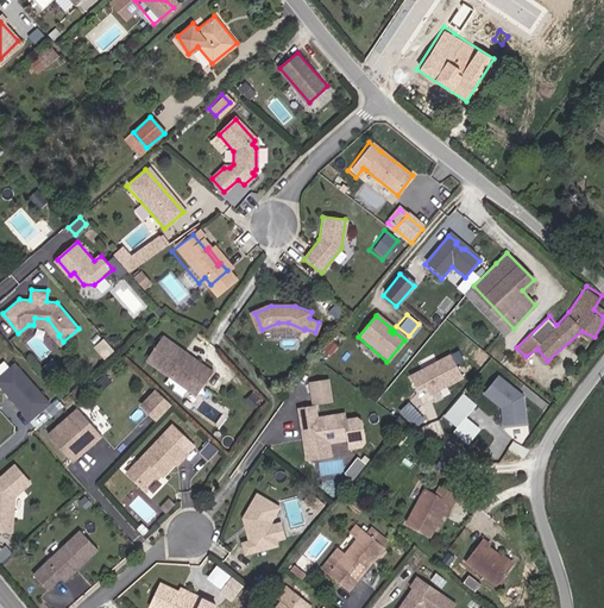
[(60,334),(48,319),(35,318),(33,325),(44,326),(60,345),(63,342),(58,336),(60,334)]
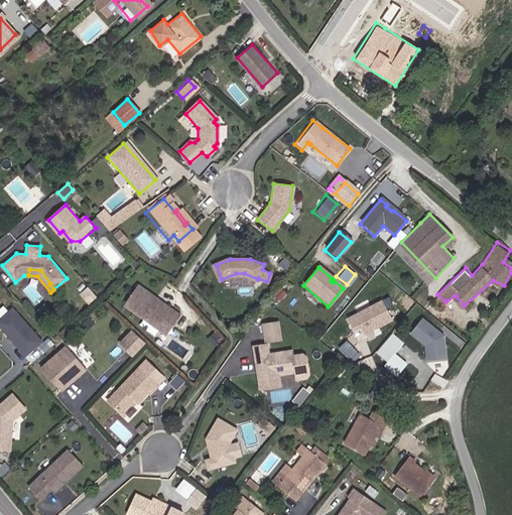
[(179,314),(139,284),(124,303),(165,334),(179,314)]
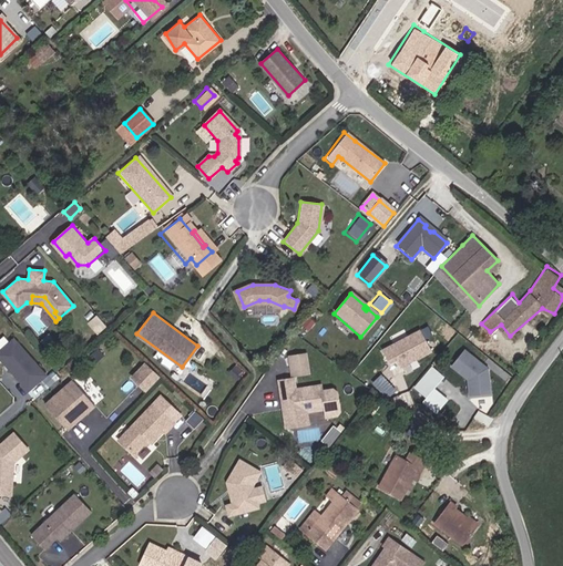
[(93,330),(102,322),(94,314),(85,322),(93,330)]
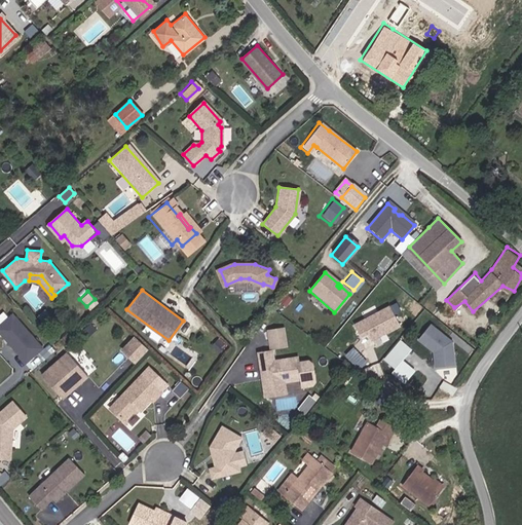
[(388,308),(352,327),(360,339),(366,335),(370,341),(382,334),(383,335),(398,328),(388,308)]
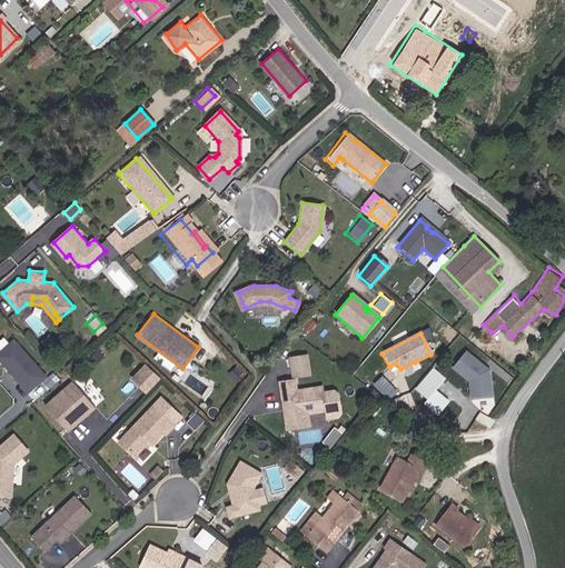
[(12,336),(0,347),(0,364),(26,392),(46,375),(12,336)]
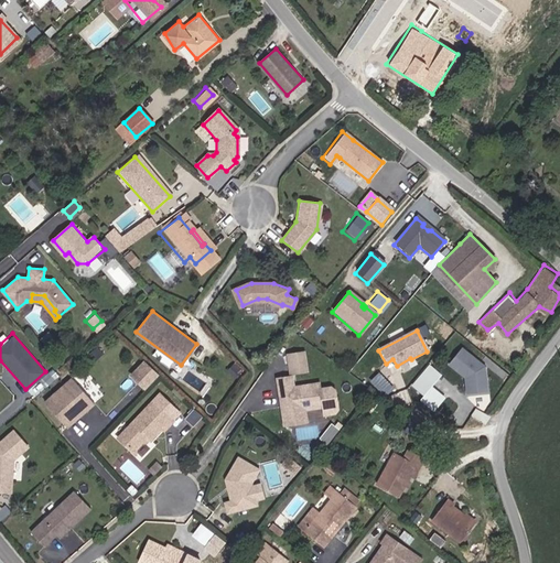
[(484,368),(461,349),(448,365),(464,378),(466,394),(480,393),(486,390),(484,368)]
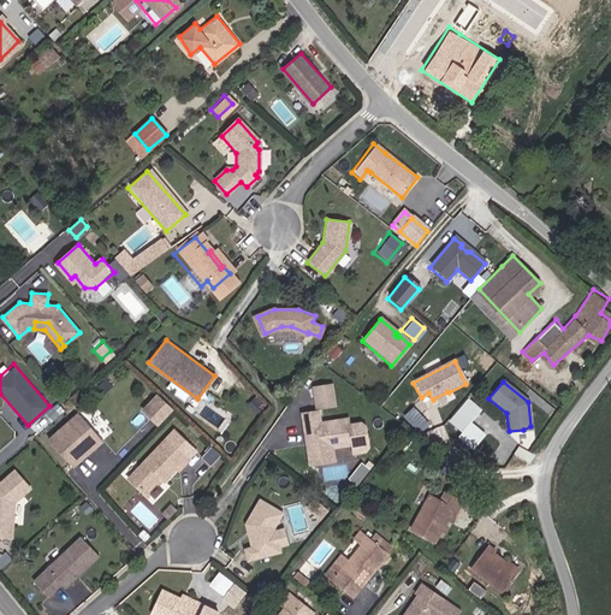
[(333,407),(330,386),(313,389),(316,409),(333,407)]
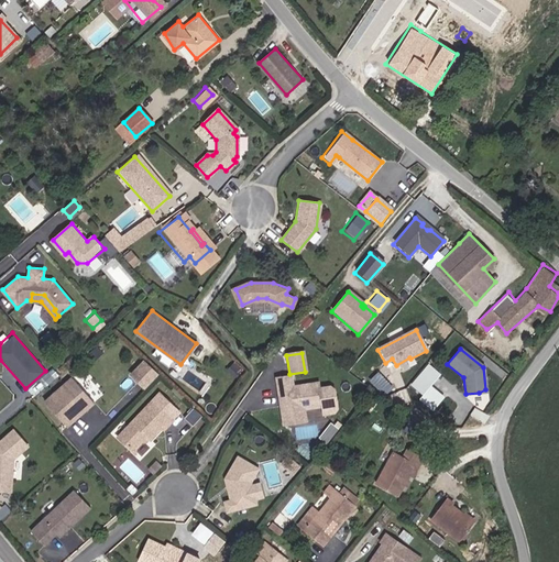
[(408,383),(422,393),(439,372),(426,361),(408,383)]
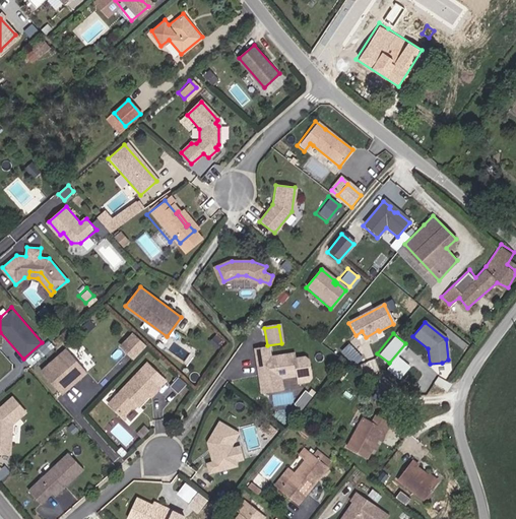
[(131,361),(144,347),(131,335),(118,348),(131,361)]
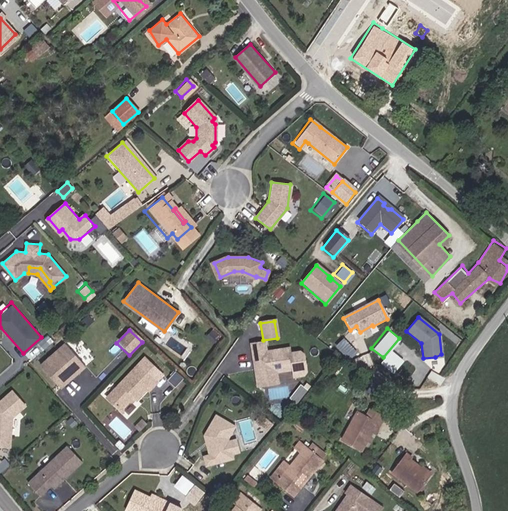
[(293,369),(290,348),(267,351),(265,341),(252,343),(258,386),(278,383),(277,372),(293,369)]
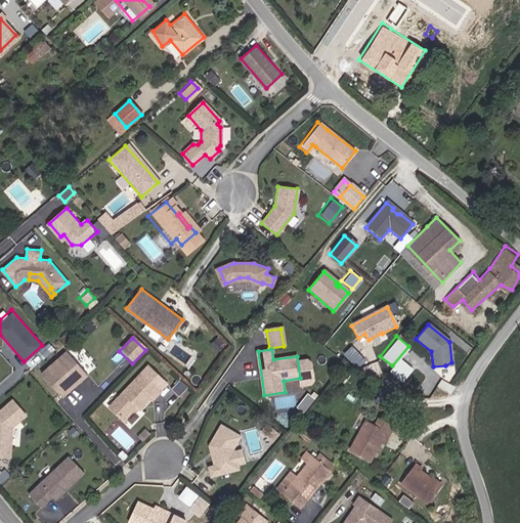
[(69,382),(83,368),(68,351),(42,374),(62,395),(73,386),(69,382)]
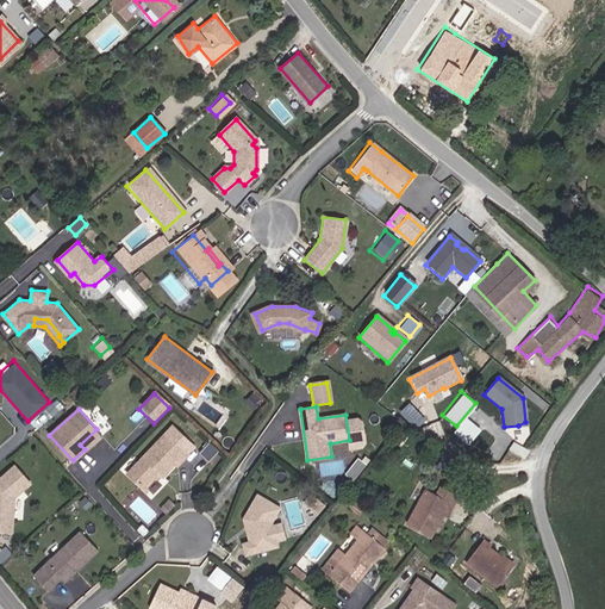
[(85,449),(101,435),(97,429),(80,445),(85,449)]
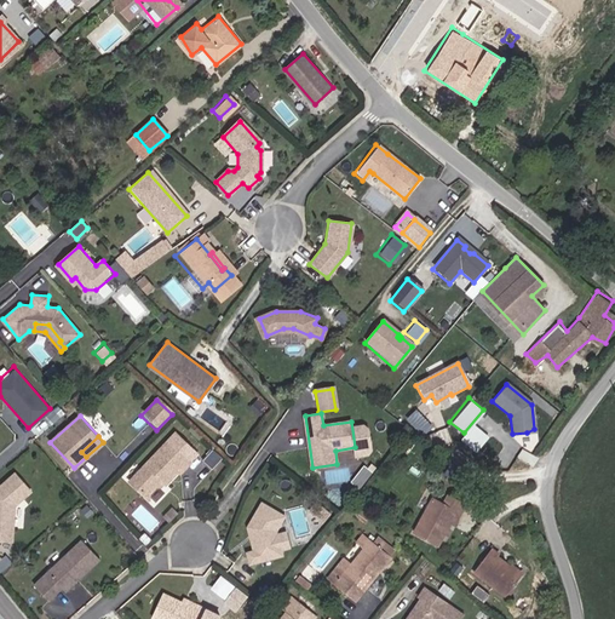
[(167,482),(180,469),(182,470),(191,460),(170,440),(132,480),(148,494),(164,479),(167,482)]
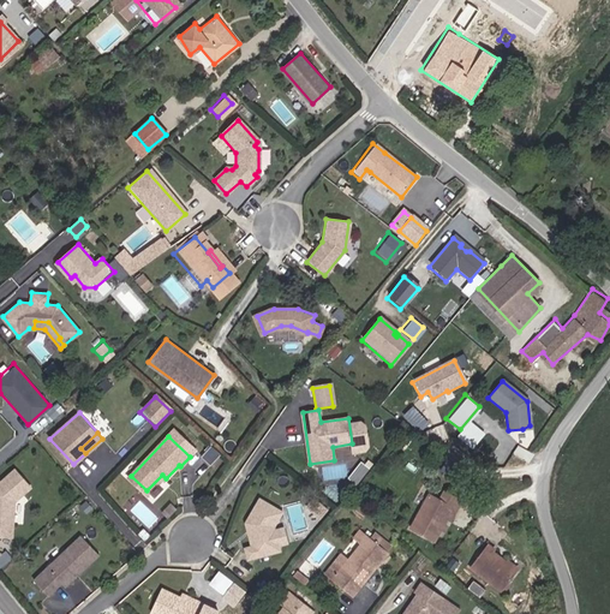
[(357,460),(346,476),(354,482),(365,466),(357,460)]
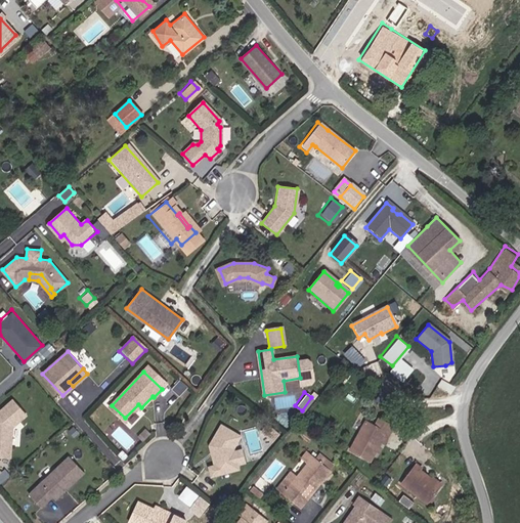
[(0,453),(9,454),(11,425),(25,412),(12,398),(0,408),(0,453)]
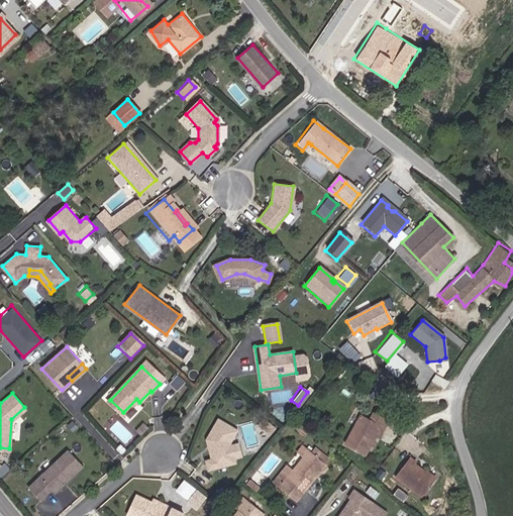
[(377,440),(388,419),(374,412),(371,419),(362,414),(346,442),(366,452),(369,446),(373,448),(377,440)]
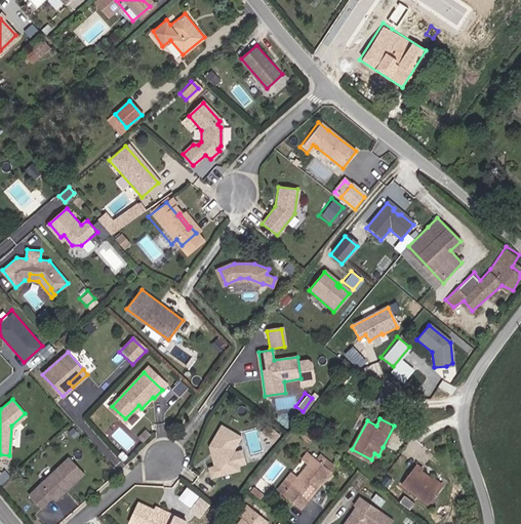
[(242,450),(234,452),(233,449),(241,437),(224,426),(210,444),(215,466),(209,467),(211,475),(238,470),(237,465),(245,464),(242,450)]
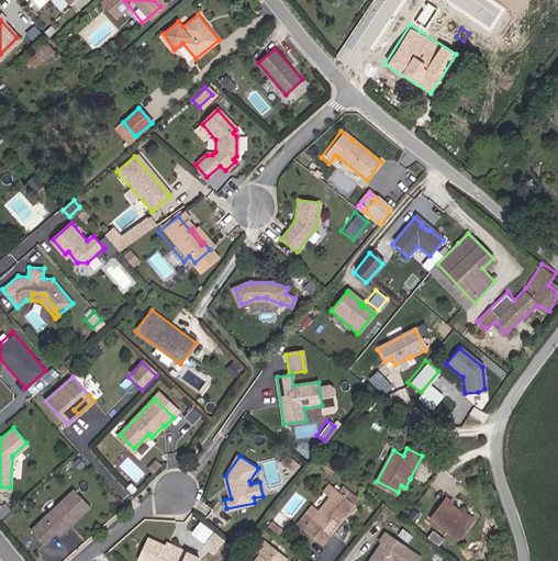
[(322,545),(355,505),(331,484),(324,492),(330,497),(319,512),(311,505),(296,523),(303,529),(322,545)]
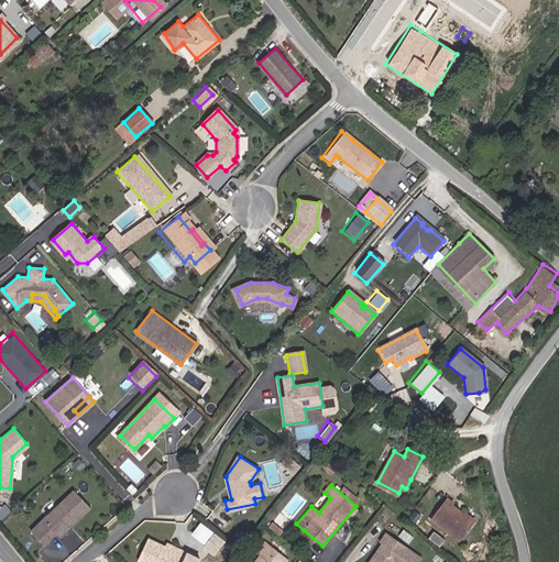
[(59,535),(91,505),(75,487),(31,528),(45,542),(57,530),(59,535)]
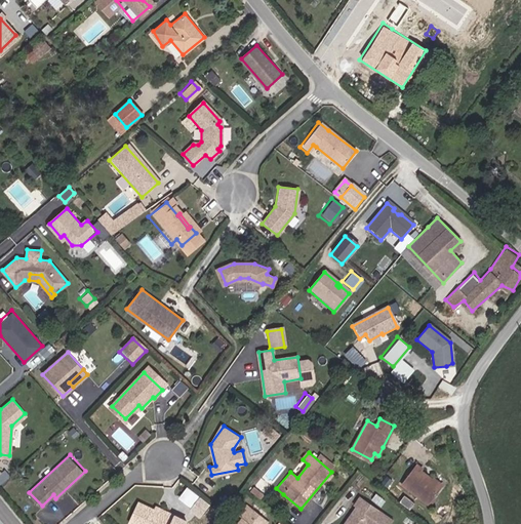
[(297,458),(290,470),(295,474),(303,462),(297,458)]
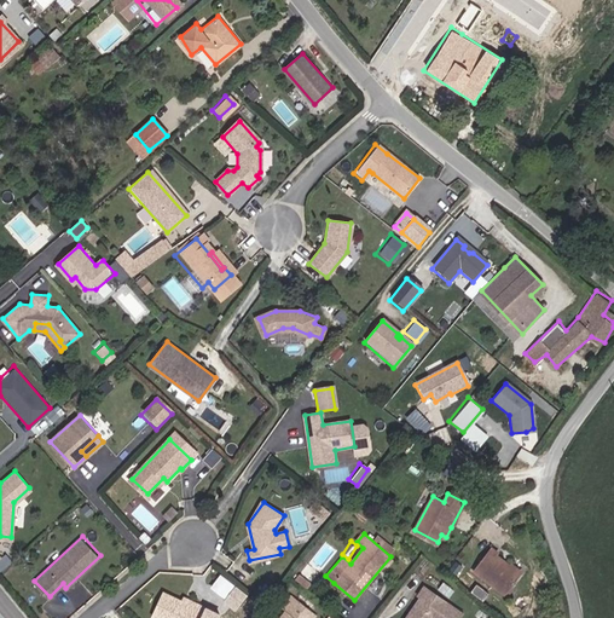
[(499,552),(491,546),(474,569),(508,593),(522,572),(497,554),(499,552)]
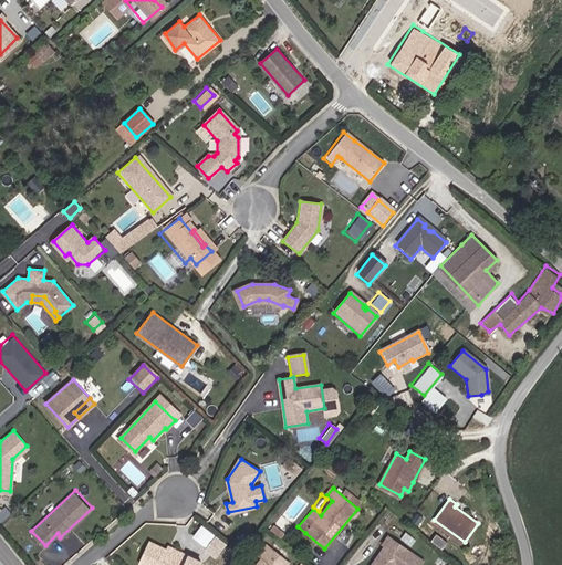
[(189,536),(215,555),(225,542),(199,523),(189,536)]
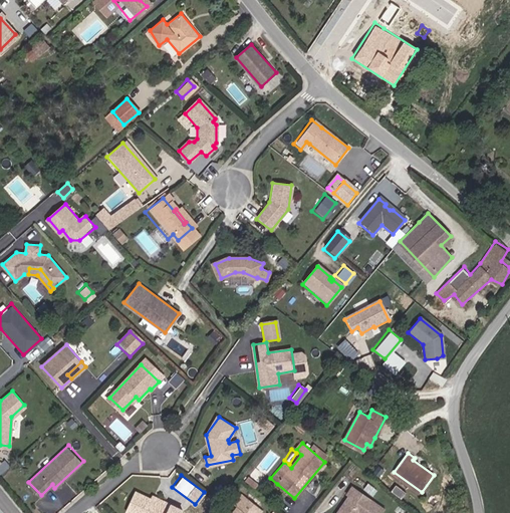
[(357,512),(358,512),(381,512),(386,509),(351,485),(346,492),(348,494),(334,512),(357,512)]
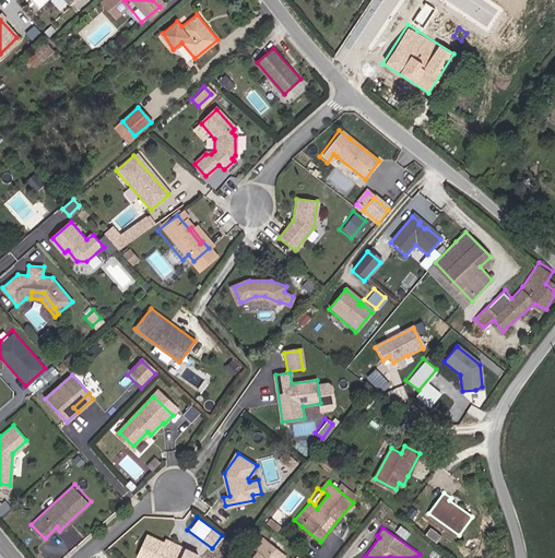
[(143,557),(181,557),(187,548),(178,545),(177,547),(164,542),(148,534),(138,555),(143,557)]
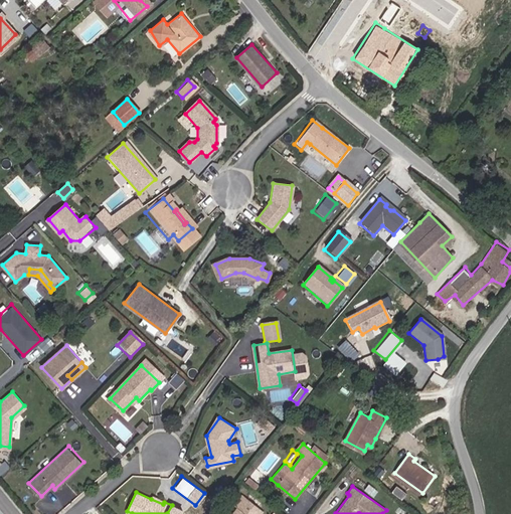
[(262,513),(264,511),(241,493),(224,513),(262,513)]
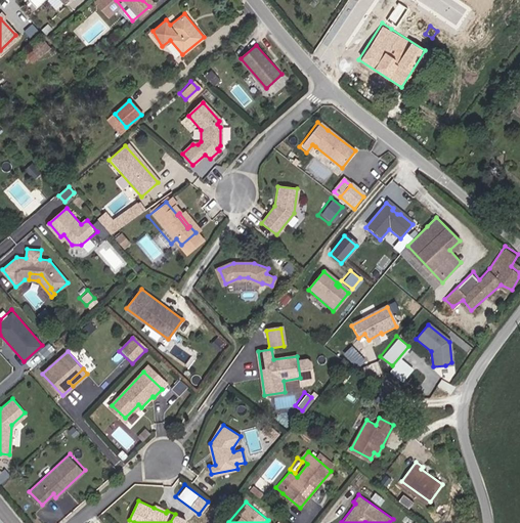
[(167,511),(155,505),(154,508),(166,513),(167,511)]
